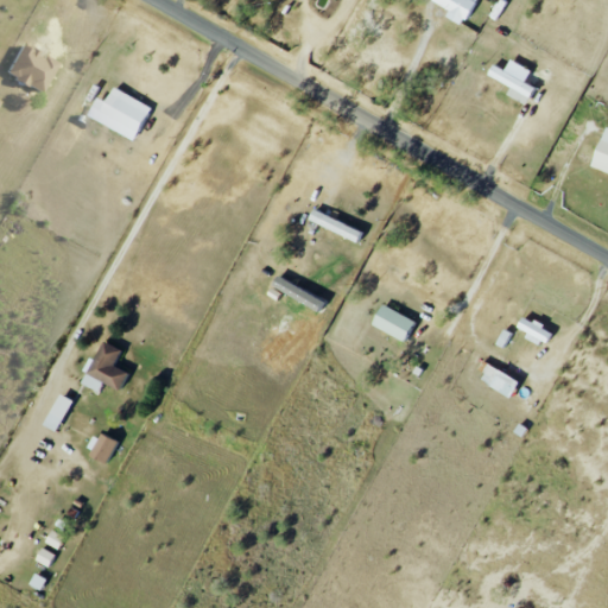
[(432,0),(450,10),(447,17),(464,26),(477,0),(432,0)]
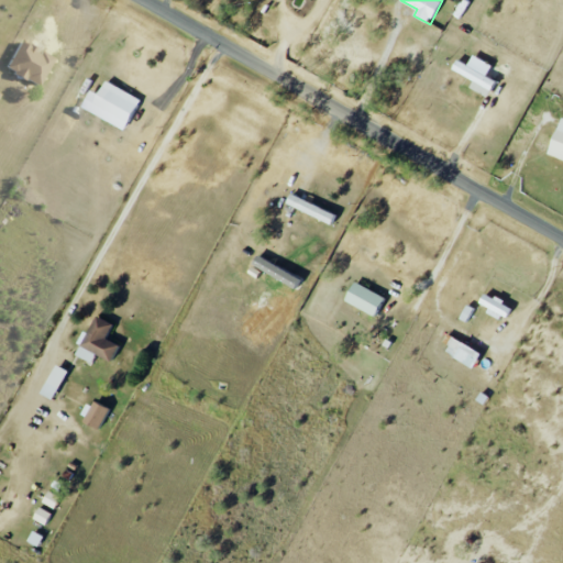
[(37,86),(51,57),(18,41),(3,69),(37,86)]
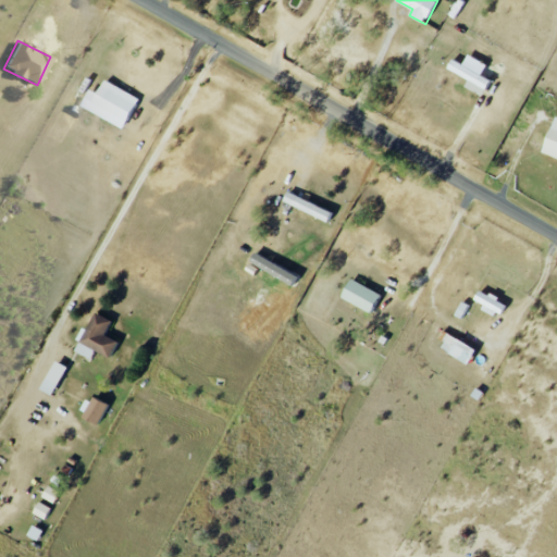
[(466,86),(483,96),(491,79),(453,59),(447,69),(469,79),(466,86)]
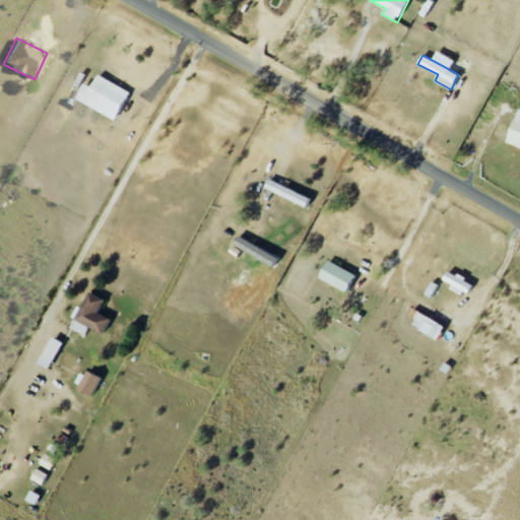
[(116,120),(129,90),(96,75),(83,105),(116,120)]
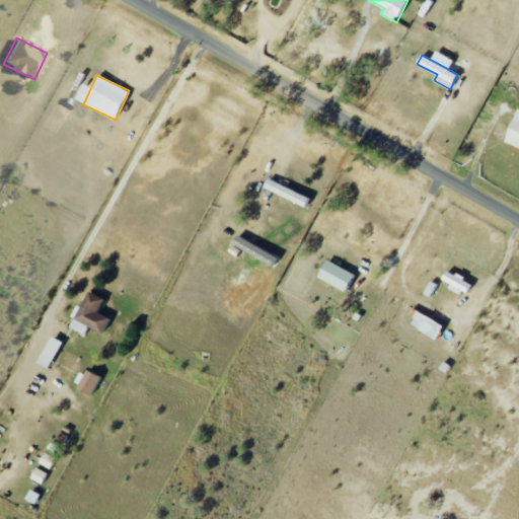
[(518,109),(515,108),(506,143),(518,147),(518,109)]
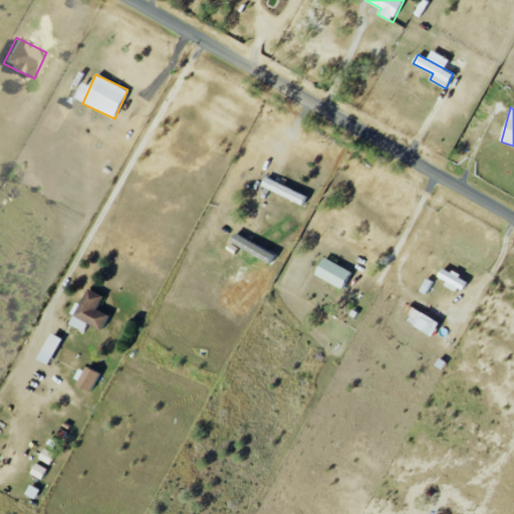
[(308,197),(266,177),(261,186),(304,205),(308,197)]
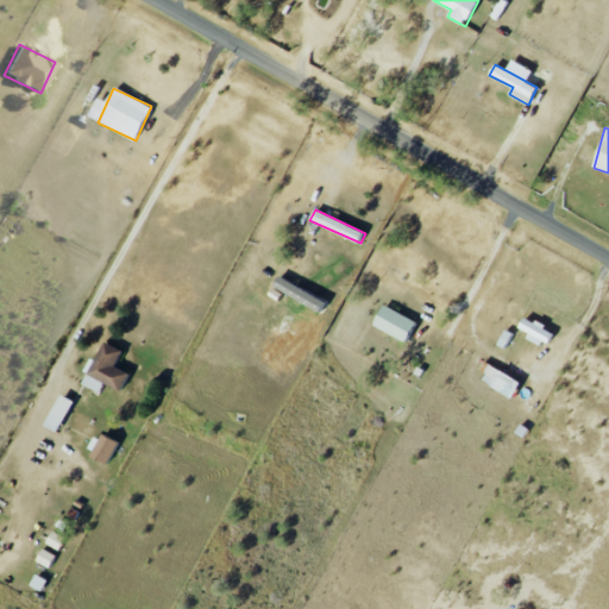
[(372,325),(407,343),(418,321),(384,303),(372,325)]
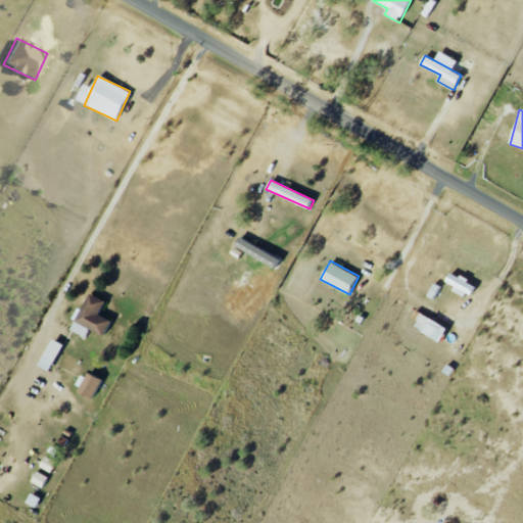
[(476,285),(450,272),(445,281),(455,285),(453,290),(464,295),(465,292),(471,295),(476,285)]
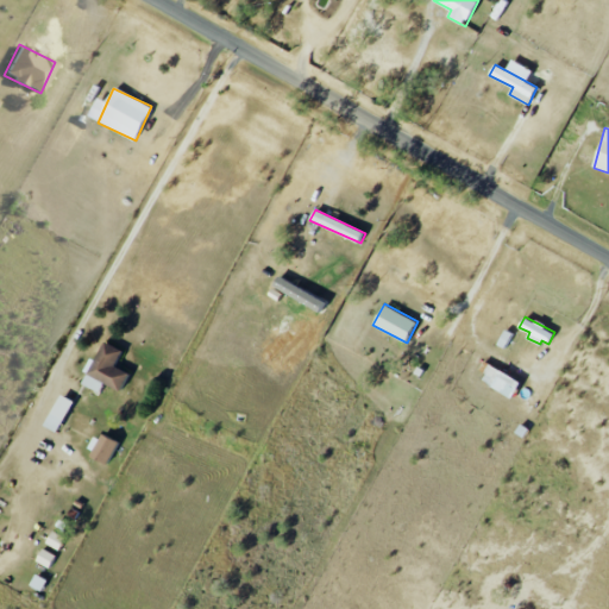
[(506,349),(513,333),(506,328),(497,344),(506,349)]
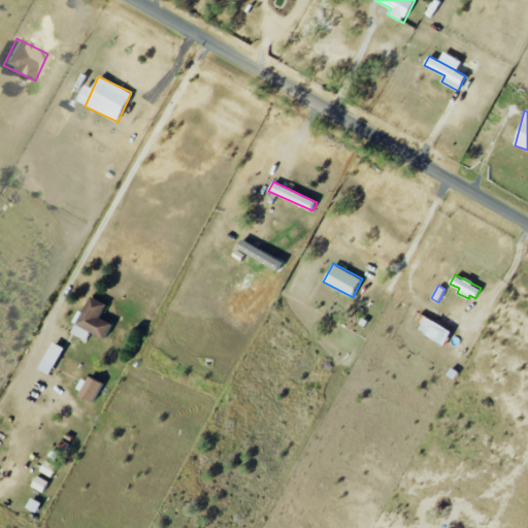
[(72,332),(87,339),(91,332),(104,338),(111,323),(100,318),(106,303),(90,295),(72,332)]
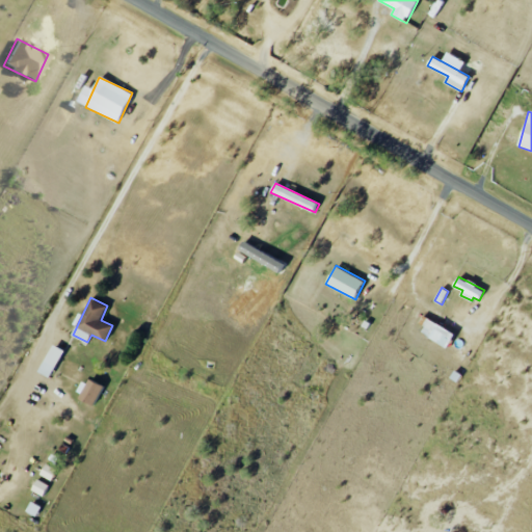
[(447,346),(454,334),(423,315),(416,327),(447,346)]
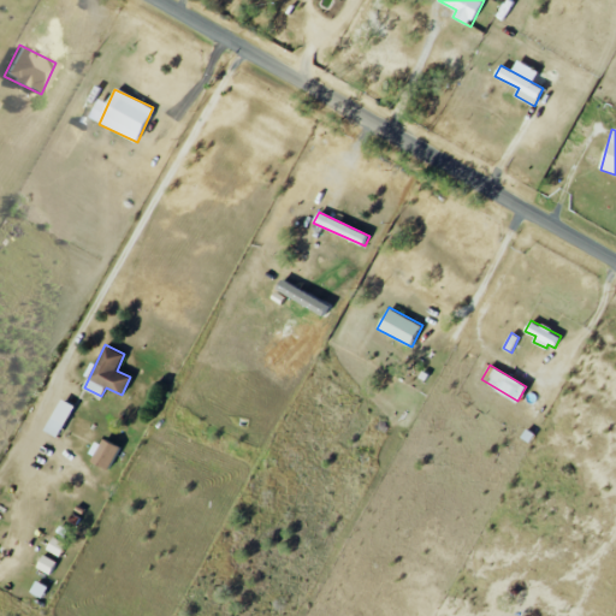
[(59,437),(75,406),(61,398),(46,430),(59,437)]
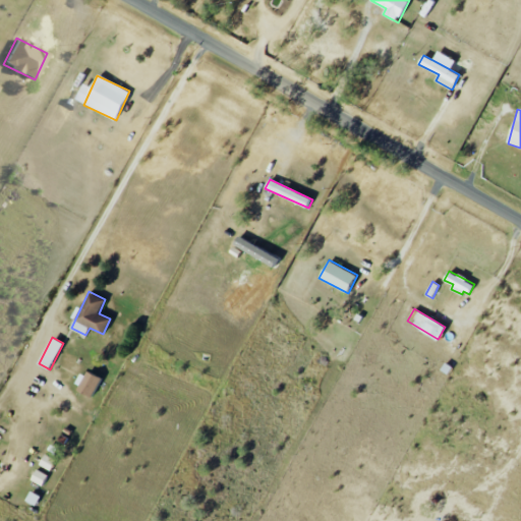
[(101,378),(88,370),(77,390),(92,397),(101,378)]
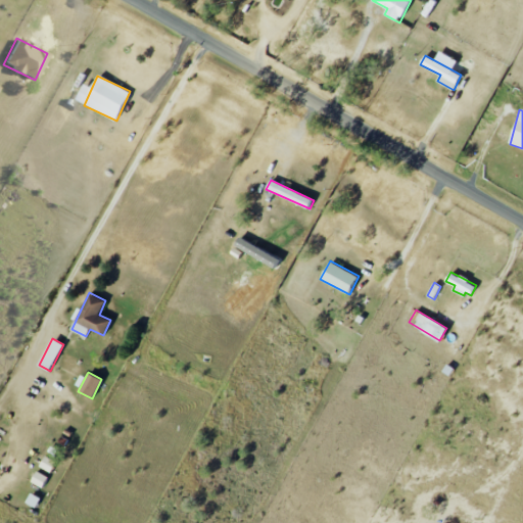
[(50,472),(56,461),(46,455),(40,466),(50,472)]
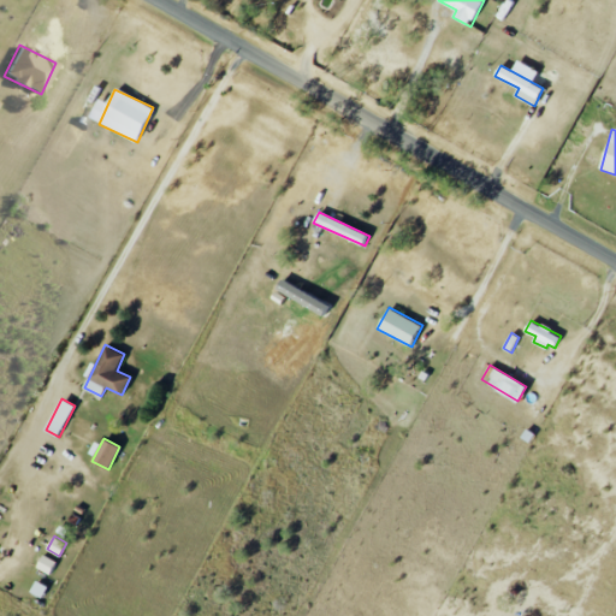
[(51,575),(58,563),(45,555),(37,567),(51,575)]
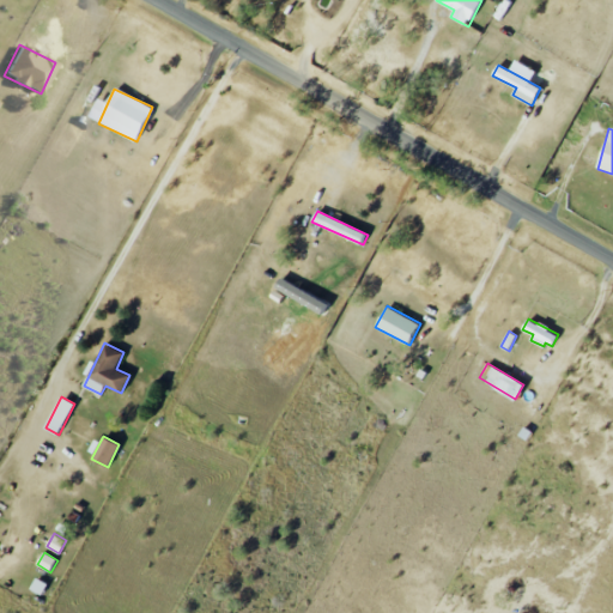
[(48,583),(37,577),(31,589),(42,595),(48,583)]
